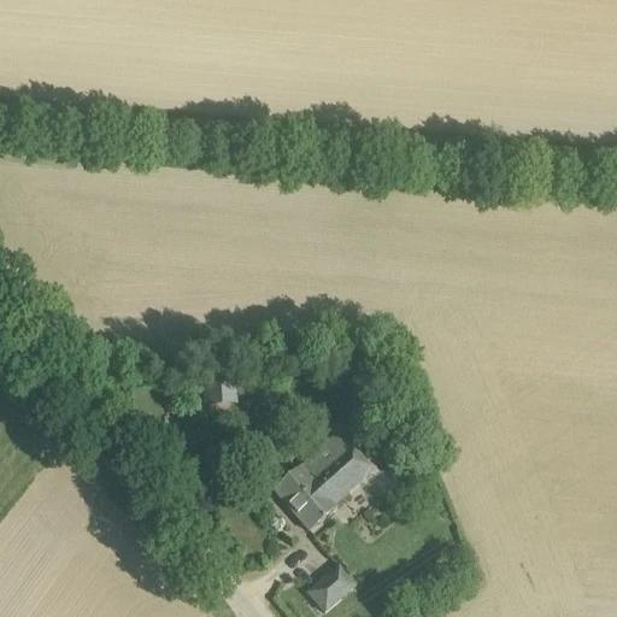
[(311,354),(295,354),(295,371),(312,370),(311,354)]
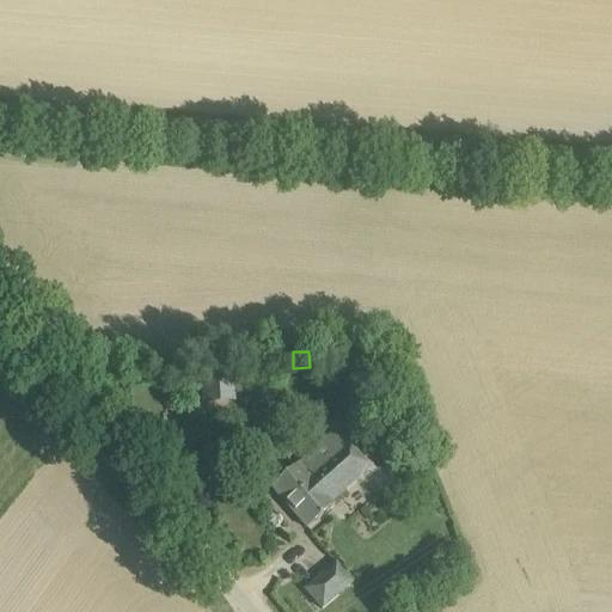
[(233,380),(201,383),(202,405),(236,402),(233,380)]
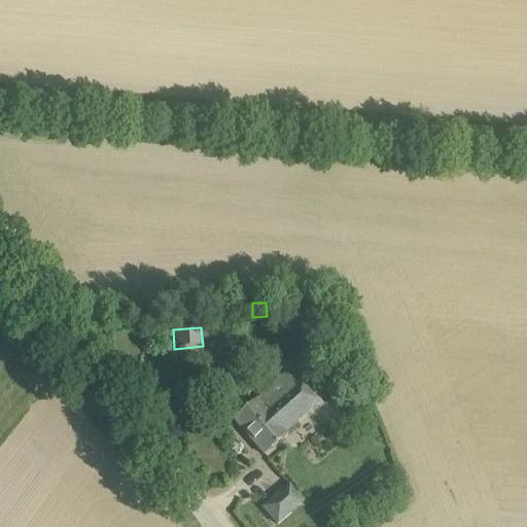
[(234,421),(265,456),(287,436),(285,434),(318,406),(293,376),(268,397),(265,394),(234,421)]
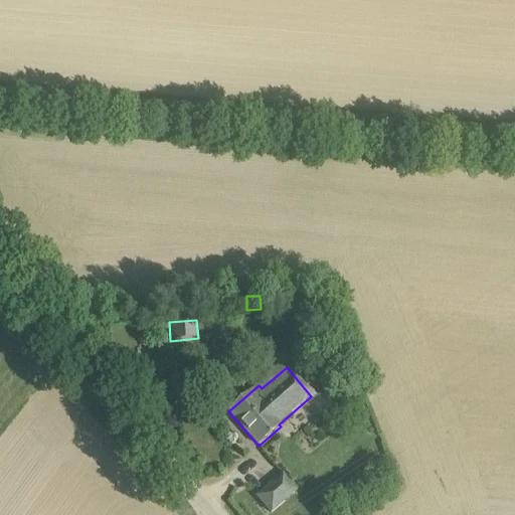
[(354,387),(346,391),(350,398),(357,394),(354,387)]
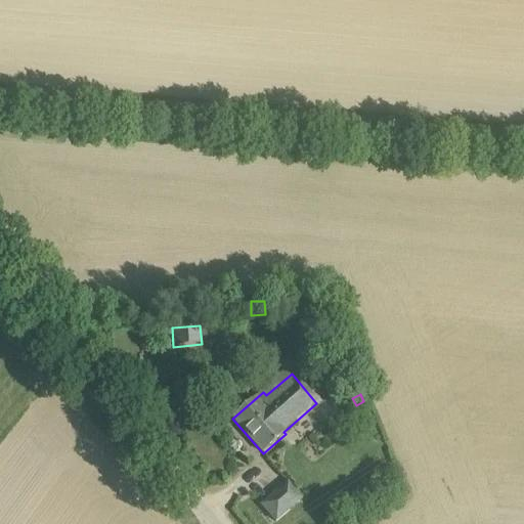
[(289,482),(262,506),(276,522),(303,499),(289,482)]
